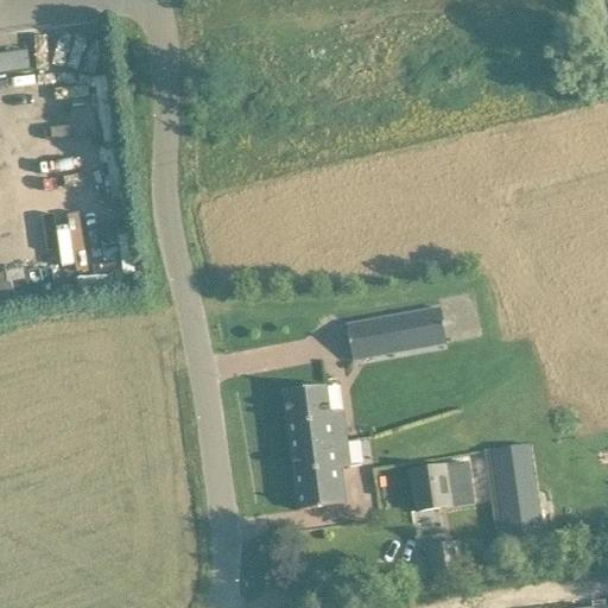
[(114,45),(54,48),(56,86),(115,83),(114,45)]
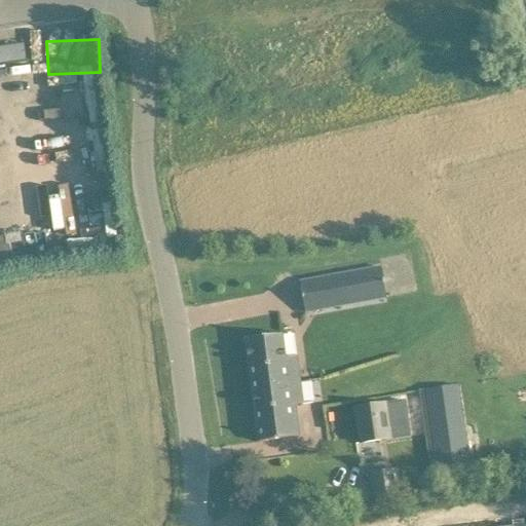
[(12,140),(25,217),(92,205),(90,194),(121,189),(118,174),(87,179),(85,162),(109,158),(101,106),(37,116),(40,135),(12,140)]
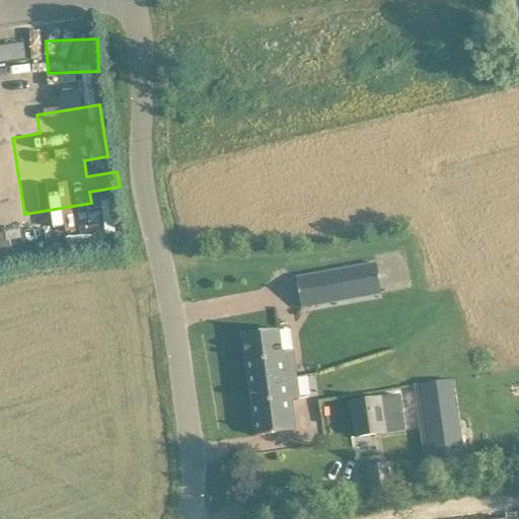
[(376,264),(337,272),(342,301),(381,294),(376,264)]
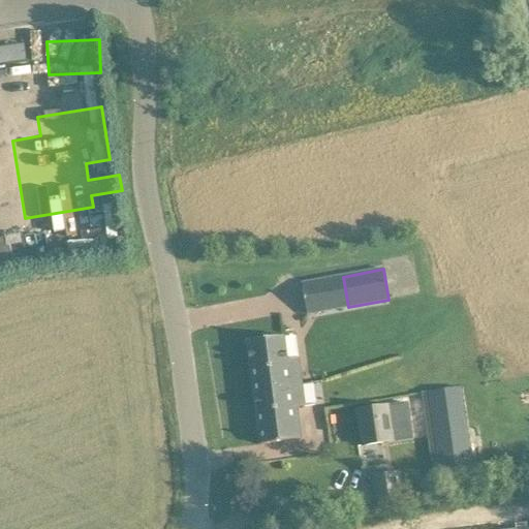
[(308,314),(348,307),(343,277),(302,284),(308,314)]
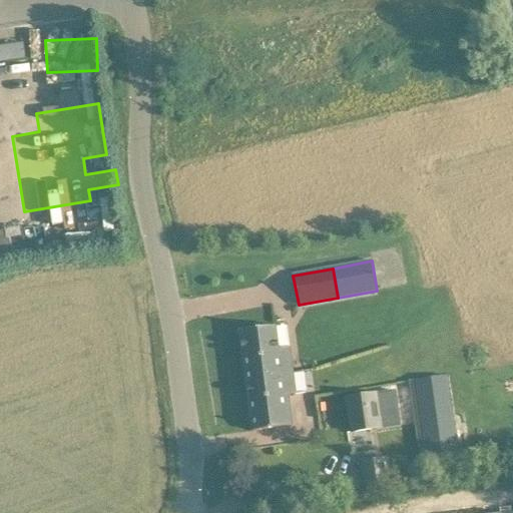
[(276,327),(240,331),(247,384),(268,382),(267,376),(293,373),(290,353),(290,347),(283,348),(278,349),(276,327)]
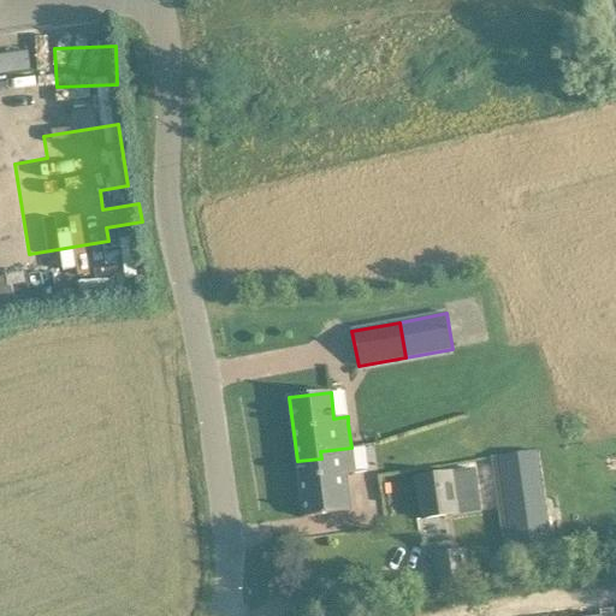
[(321,458),(297,461),(304,517),(350,511),(345,474),(355,473),(351,448),(320,451),(321,458)]
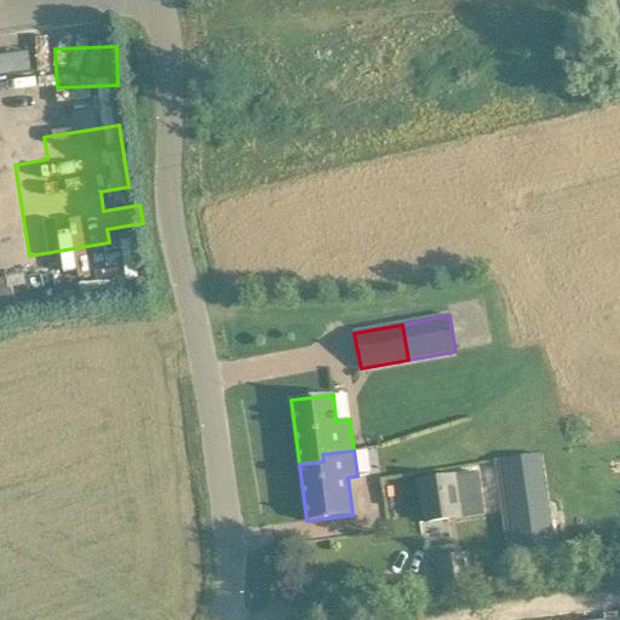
[(552,543),(540,455),(495,461),(507,549),(552,543)]
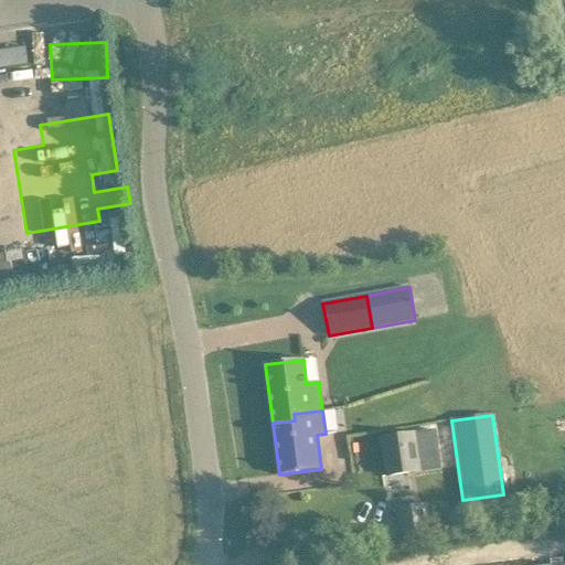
[(405,436),(383,438),(388,477),(411,473),(436,470),(440,469),(436,432),(414,434),(405,436)]
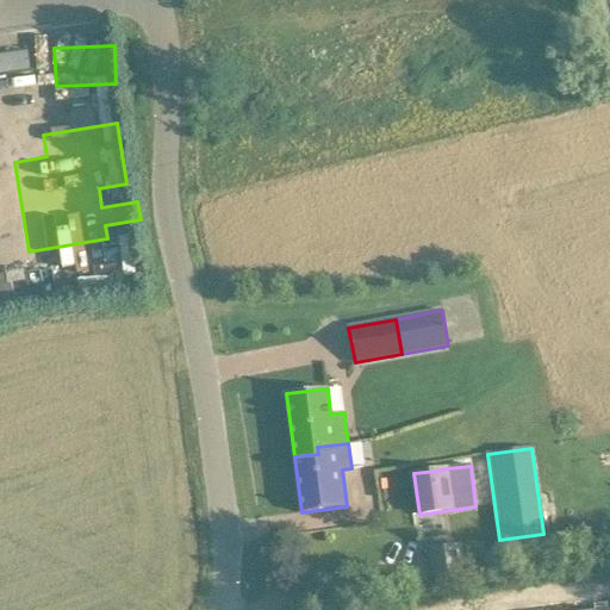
[(430,551),(434,577),(464,572),(460,547),(430,551)]
